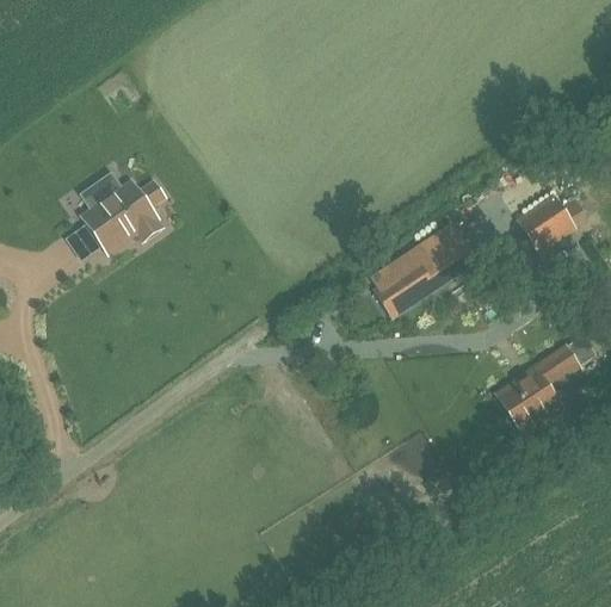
[(81,217),(86,223),(102,247),(106,253),(137,231),(144,241),(161,229),(154,220),(156,217),(150,208),(165,197),(153,180),(139,191),(131,181),(121,189),(110,174),(81,194),(92,209),(81,217)]
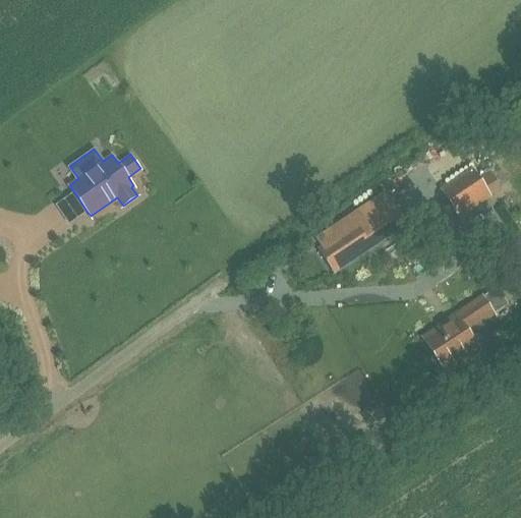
[(489,193),(471,167),(442,186),(459,214),(489,193)]
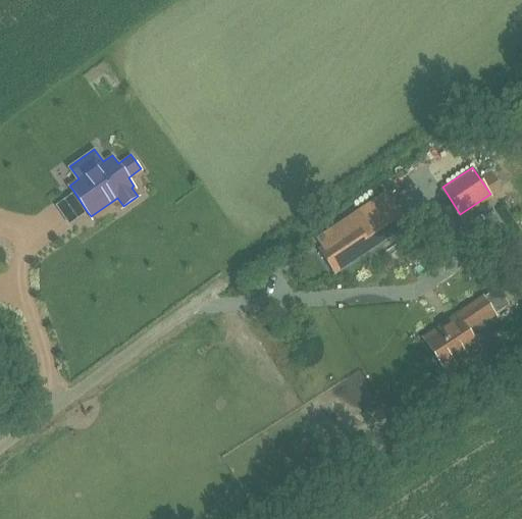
[(62,193),(50,202),(65,222),(77,213),(62,193)]
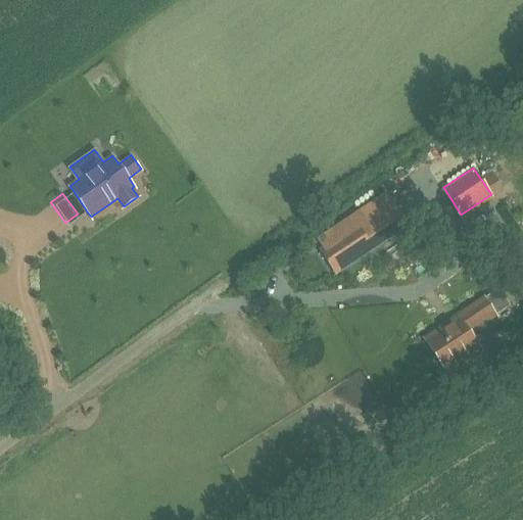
[(353,216),(338,226),(344,235),(330,243),(325,247),(340,270),(374,247),(353,216)]
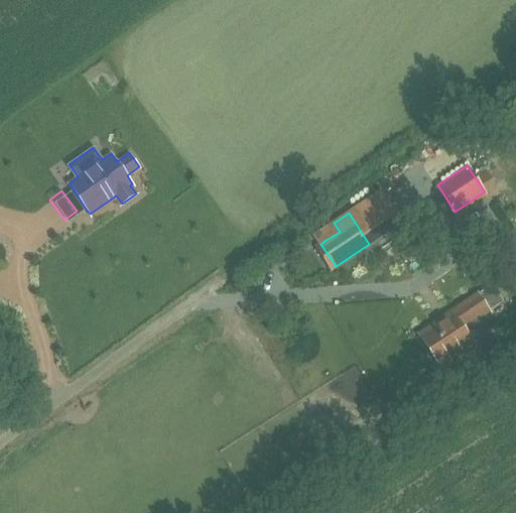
[(440,367),(473,346),(461,327),(489,308),(478,291),(449,309),(452,312),(419,334),(440,367)]
